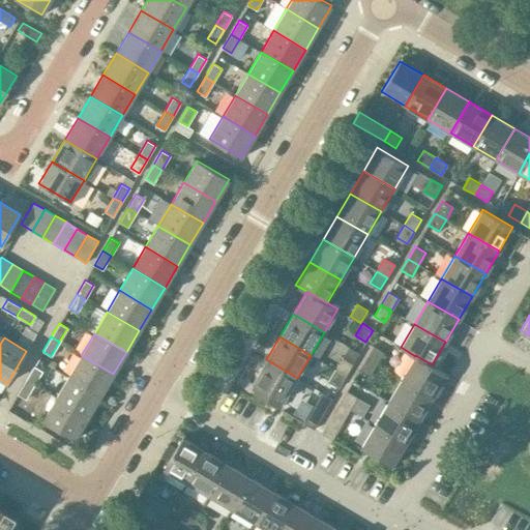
[(366,357),(377,363),(384,352),(374,346),(366,357)]
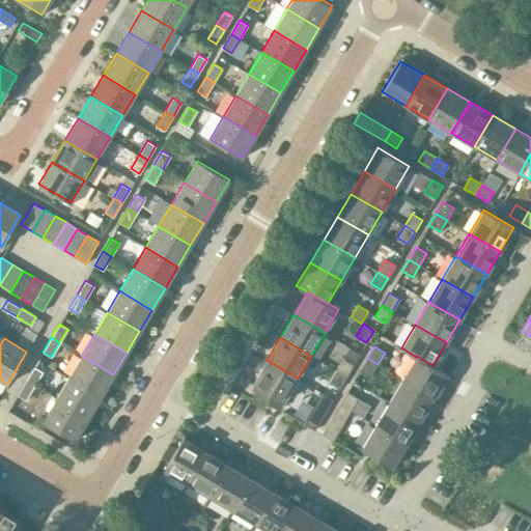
[(68,376),(101,396),(113,374),(81,356),(68,376)]
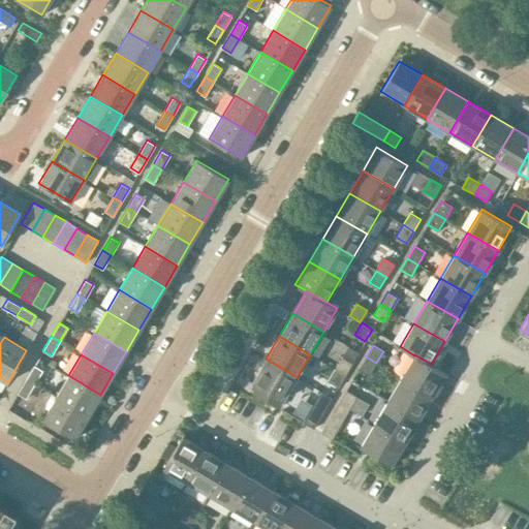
[(401,377),(432,396),(445,372),(431,364),(414,354),(414,355),(401,377)]
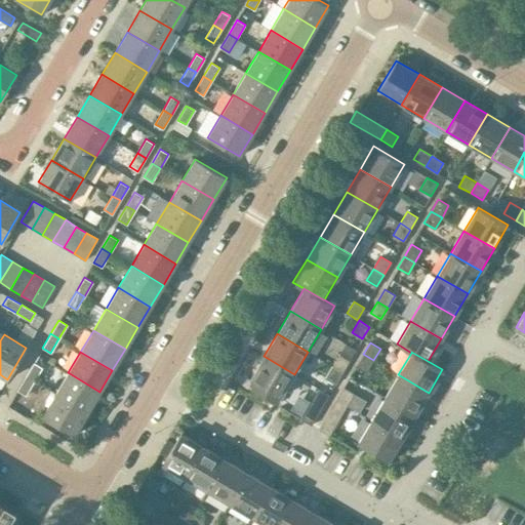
[(332,366),(342,372),(350,360),(339,354),(332,366)]
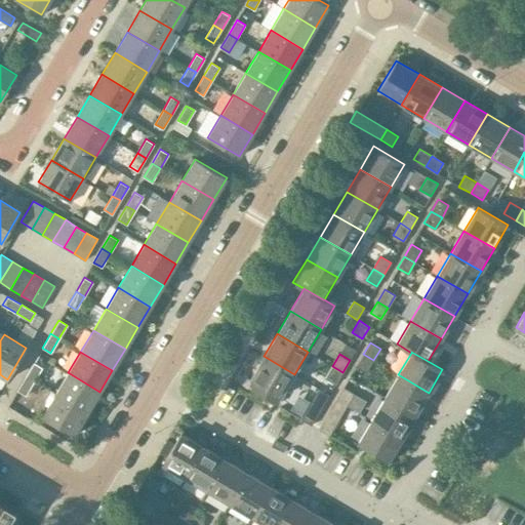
[(356,366),(366,372),(373,360),(363,354),(356,366)]
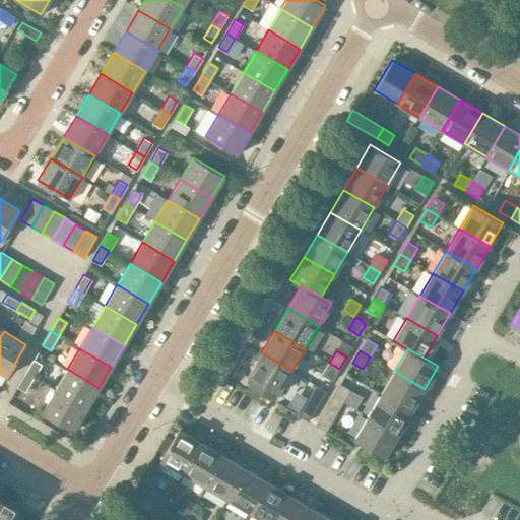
[(273,400),(277,393),(291,371),(261,352),(248,376),(253,379),(249,386),(273,400)]
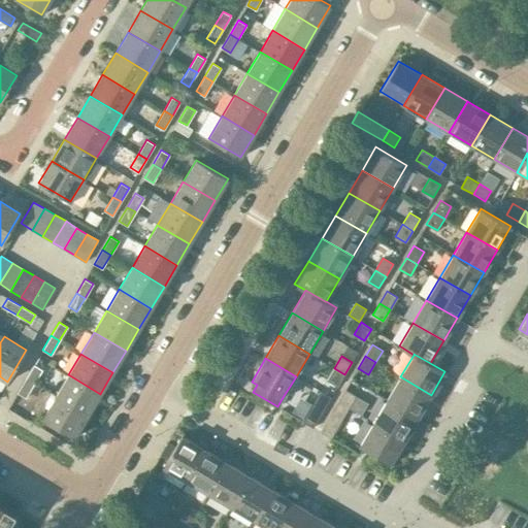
[(26,378),(34,384),(42,369),(34,365),(26,378)]
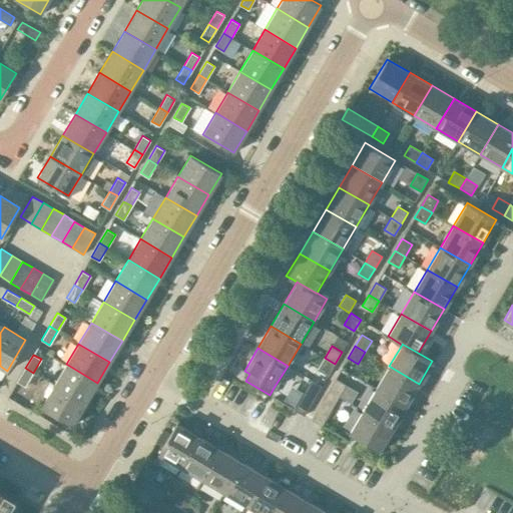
[(318,369),(328,376),(335,364),(325,358),(318,369)]
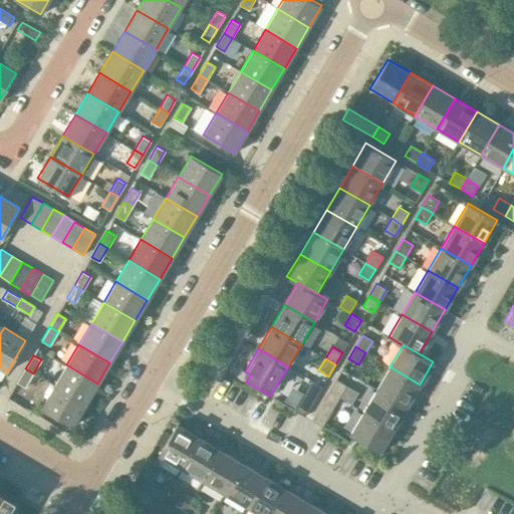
[(54,386),(85,405),(97,383),(66,364),(54,386)]
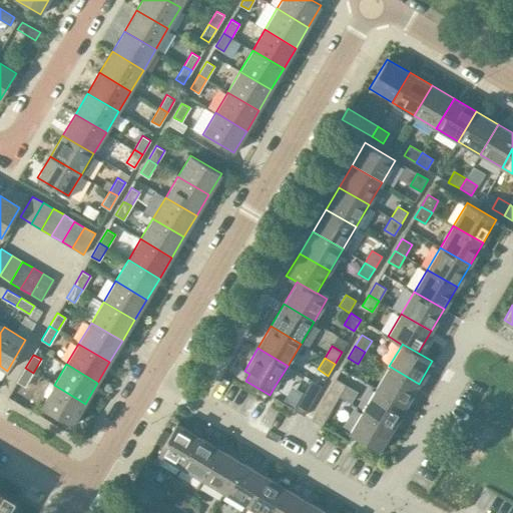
[(376,388),(406,406),(419,384),(389,366),(376,388)]
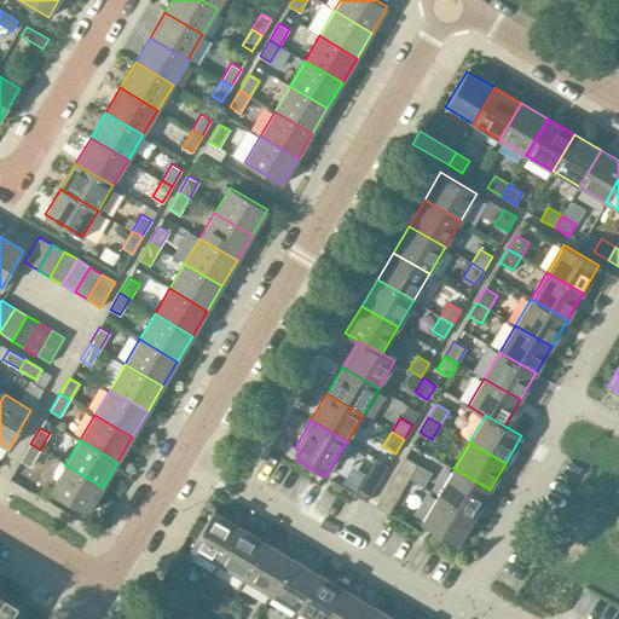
[(21,461),(30,466),(40,450),(30,444),(21,461)]
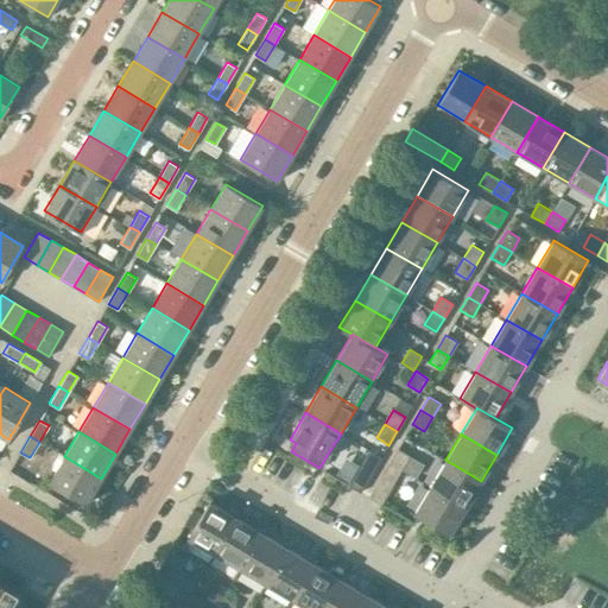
[(390,462),(401,469),(410,456),(398,449),(390,462)]
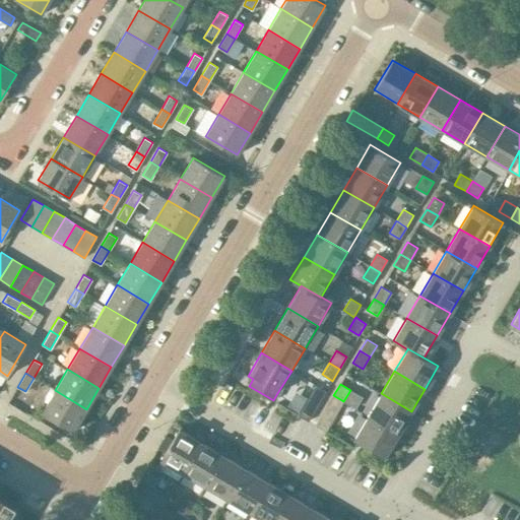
[(298,414),(309,421),(326,391),(316,385),(298,414)]
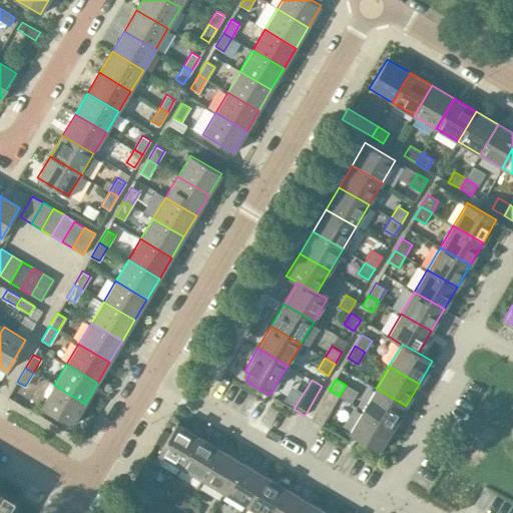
[(41,407),(72,425),(85,404),(54,385),(41,407)]
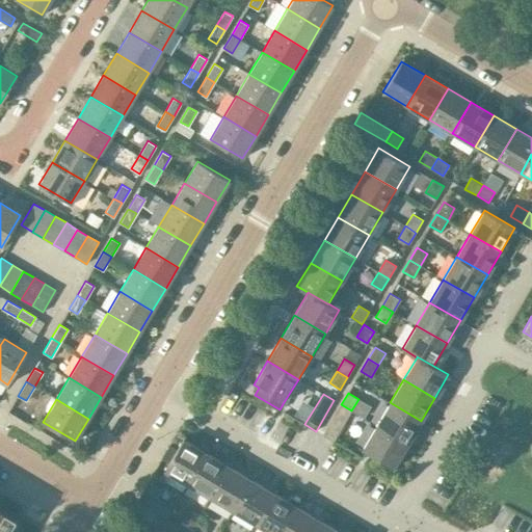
[(376,425),(407,444),(421,421),(390,402),(376,425)]
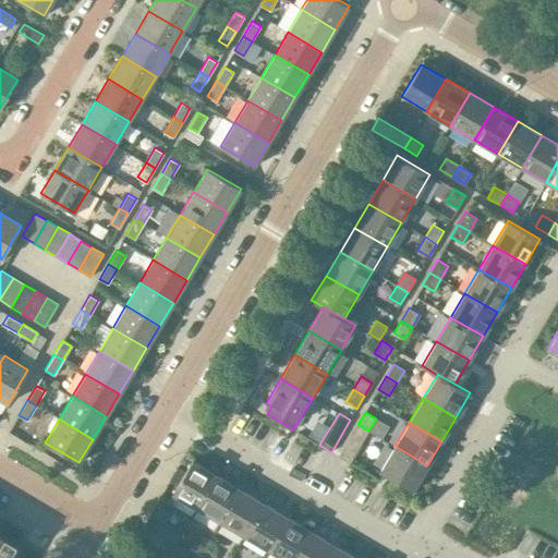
[(338,457),(350,463),(368,431),(358,424),(338,457)]
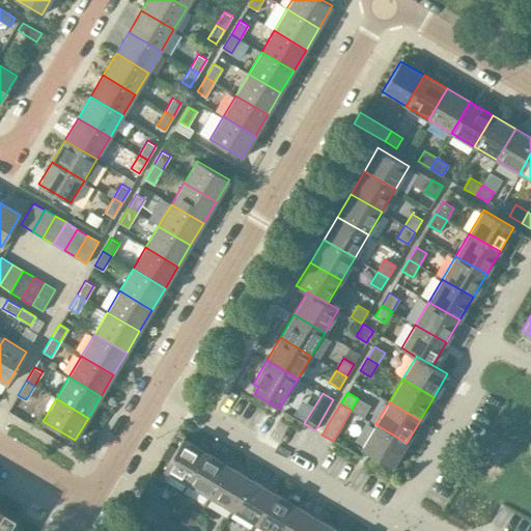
[(362,448),(393,466),(407,443),(375,424),(362,448)]
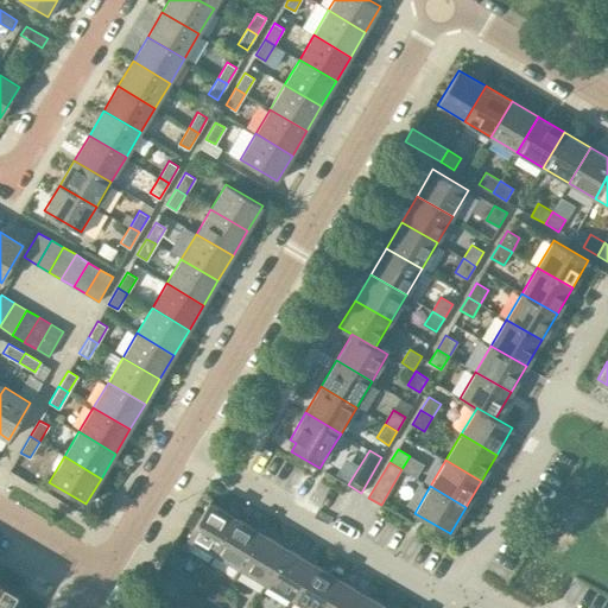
[(215,552),(235,517),(238,513),(229,508),(227,512),(209,501),(188,537),(215,552)]
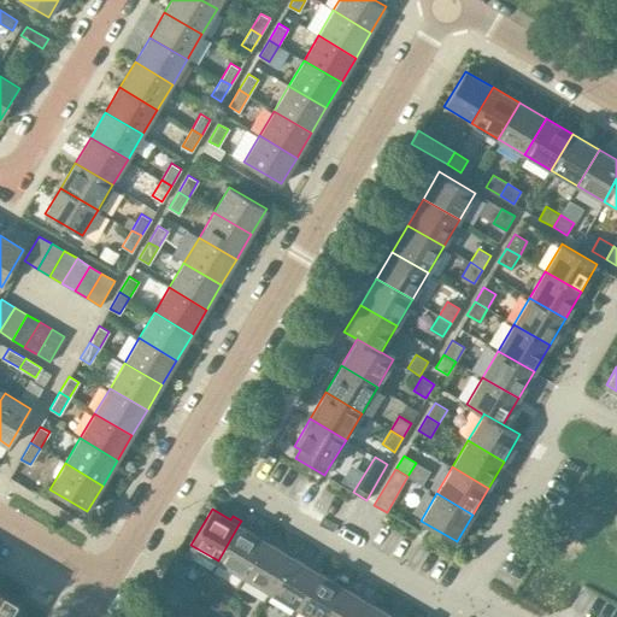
[(218,560),(245,576),(265,541),(239,524),(218,560)]
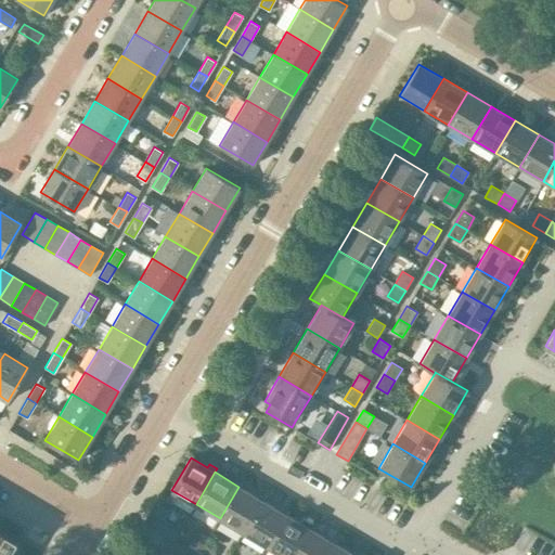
[(220,518),(244,532),(262,501),(239,487),(220,518)]
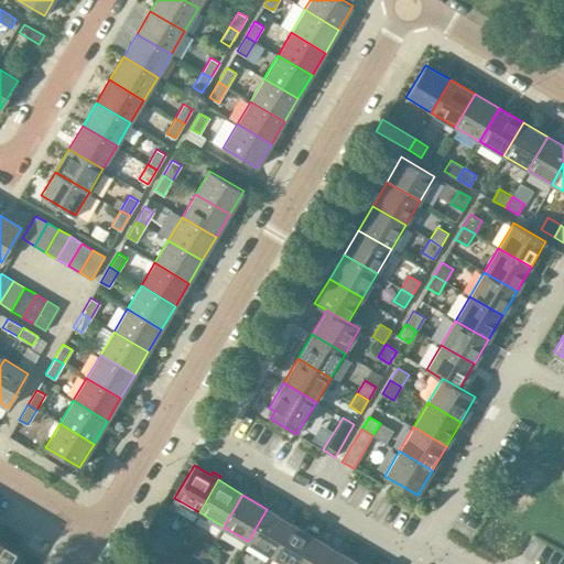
[(248,541),(272,555),(292,523),(267,509),(248,541)]
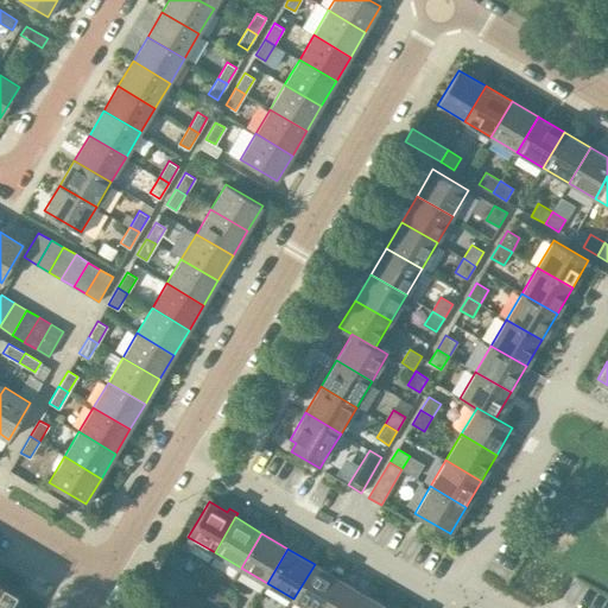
[(156,572),(190,594),(198,581),(163,561),(156,572)]
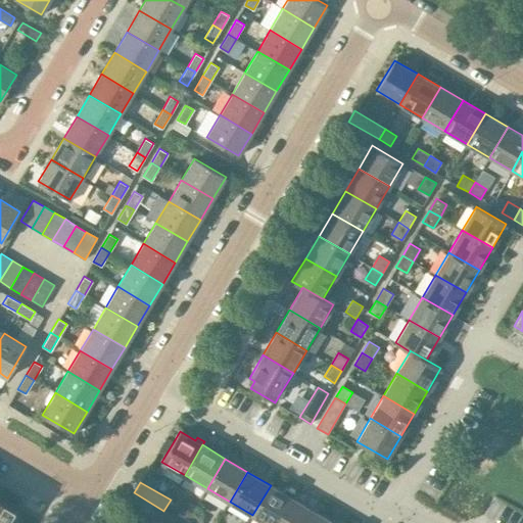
[(265,522),(277,522),(292,498),(295,493),(286,488),(283,492),(271,485),(252,515),(265,522)]
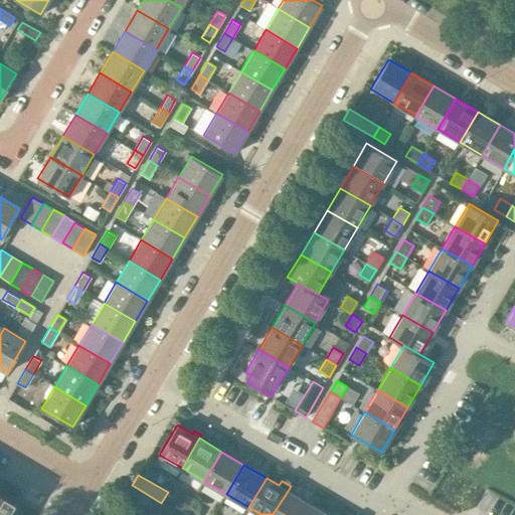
[(0,514),(5,514),(15,500),(0,491),(0,514)]
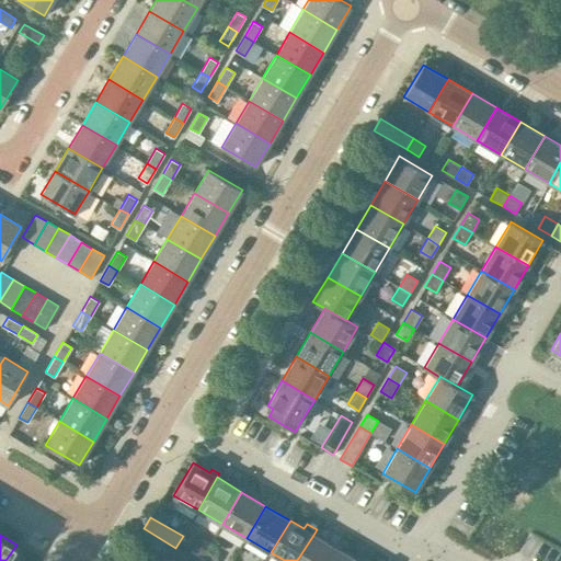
[(297,560),(330,560),(339,549),(313,535),(297,560)]
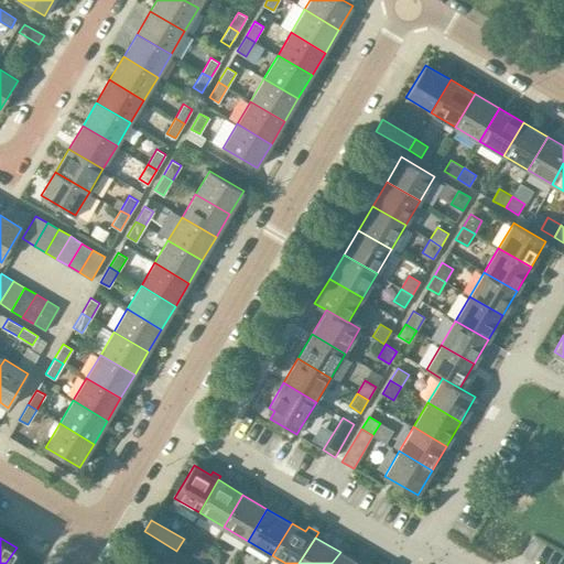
[(187,556),(199,563),(207,553),(194,545),(187,556)]
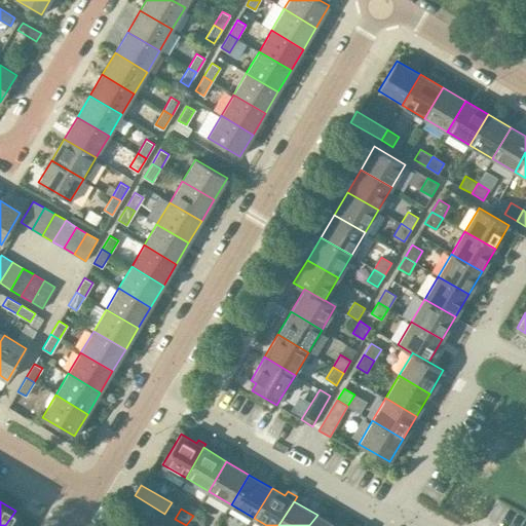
[(309,525),(336,525),(317,515),(309,525)]
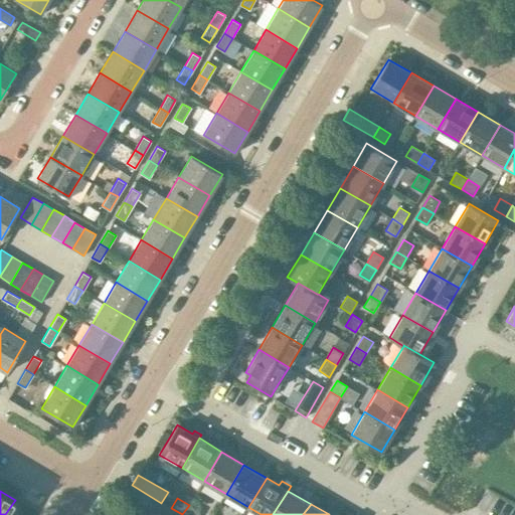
[(182,514),(198,514),(200,512),(189,505),(182,514)]
